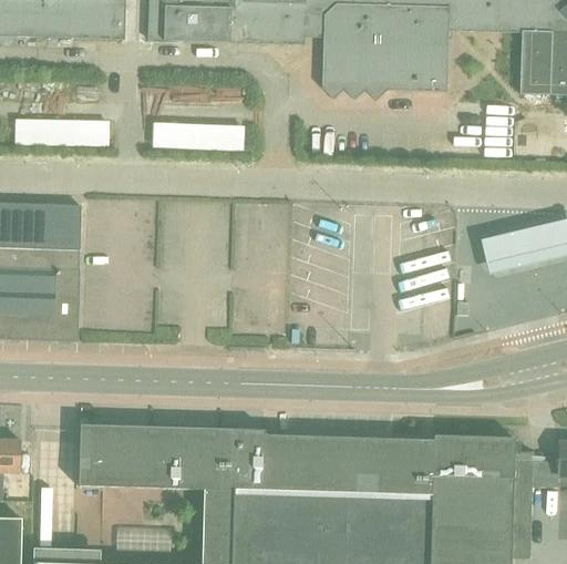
[(0,0),(0,33),(38,34),(38,30),(47,30),(47,34),(122,37),(123,0),(148,0),(148,38),(229,40),(229,28),(238,28),(238,32),(303,34),(303,30),(323,31),(322,36),(321,85),(332,96),(343,86),(353,98),(364,88),(375,98),(387,88),(445,90),(447,28),(522,30),(519,91),(549,92),(549,89),(555,89),(555,92),(566,92),(566,0),(0,0)]
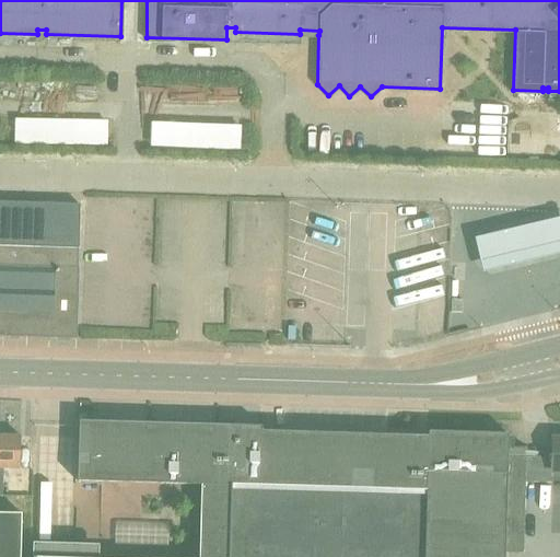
[(0,332),(77,335),(81,201),(0,198),(0,332)]
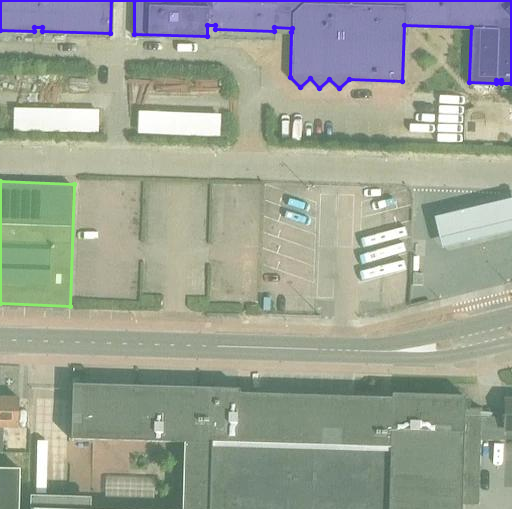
[(511,199),(432,218),(440,249),(511,232),(511,199)]
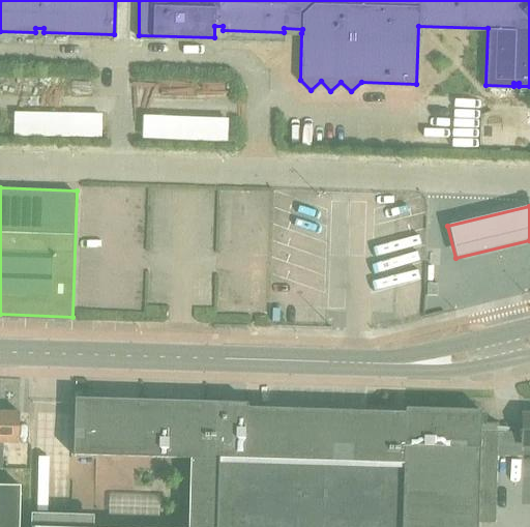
[(437,281),(427,281),(427,293),(437,293),(437,281)]
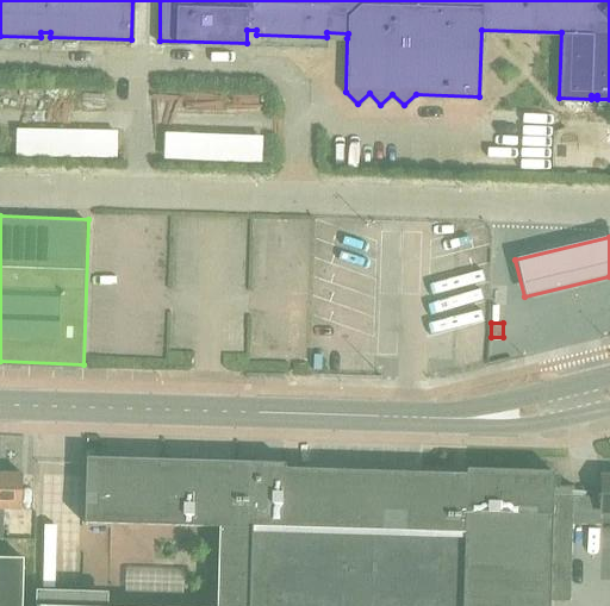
[(36,603),(36,605),(271,605),(277,461),(226,460),(104,456),(86,456),(85,456),(83,520),(219,524),(250,525),(248,605),(141,605),(82,605),(83,587),(37,585),(36,603)]
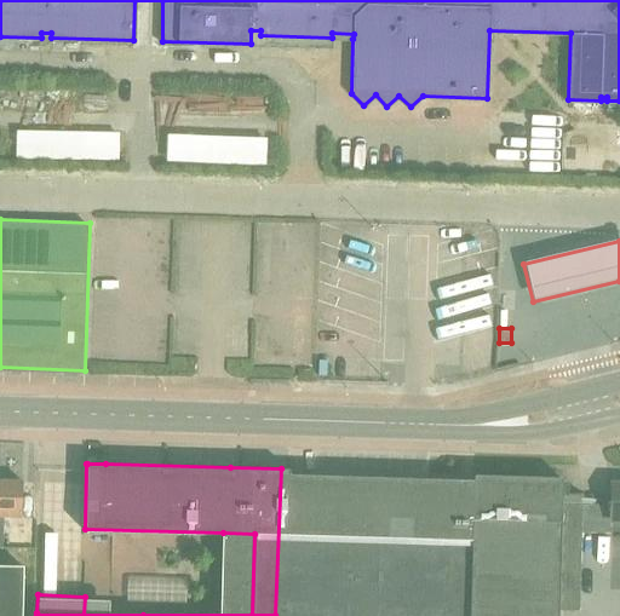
[(281,468),(275,615),(557,615),(557,608),(577,609),(580,491),(561,491),(561,476),(472,473),(472,478),(288,473),(288,468),(281,468)]
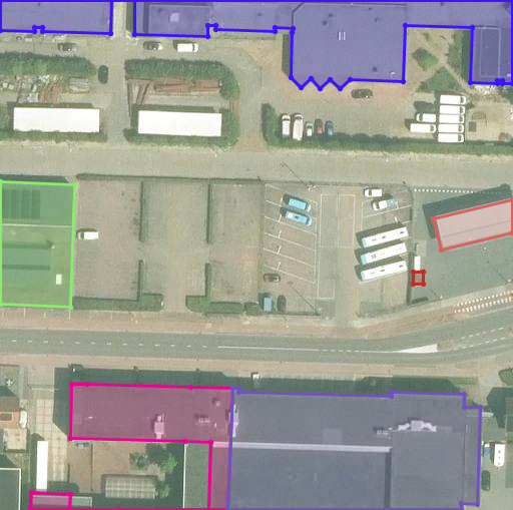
[(0,395),(0,450),(3,450),(3,426),(19,427),(19,396),(0,395)]
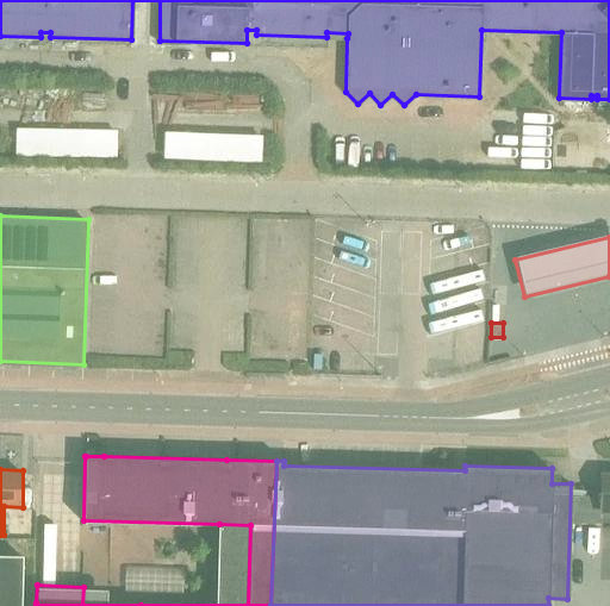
[(160,526),(92,533),(95,570),(112,569),(113,585),(135,582),(131,558),(163,555),(160,526)]
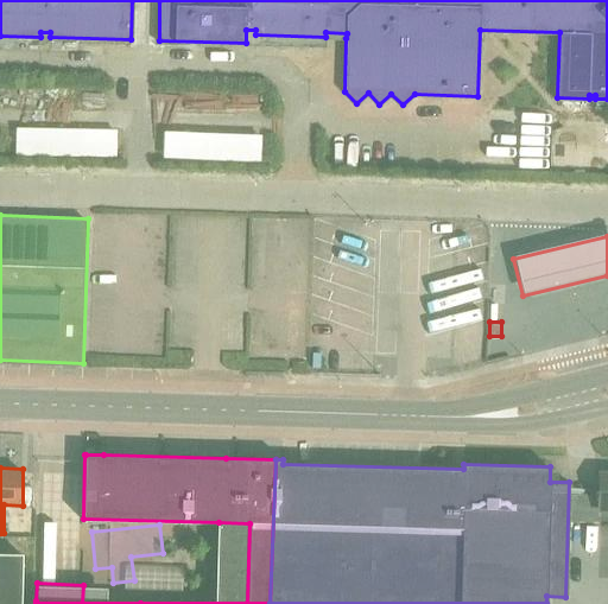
[(21,603),(24,553),(0,552),(0,603),(21,603)]
